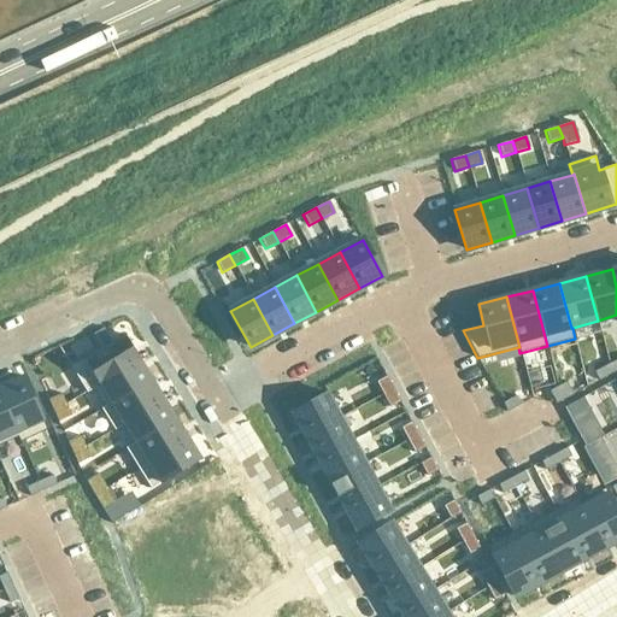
[(104,328),(93,335),(101,348),(112,342),(104,328)]
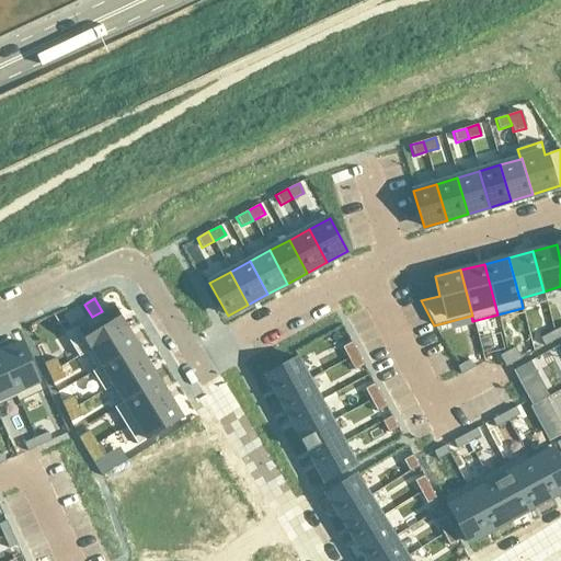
[(92,317),(65,334),(79,357),(87,353),(86,352),(126,328),(112,305),(102,311),(92,317)]
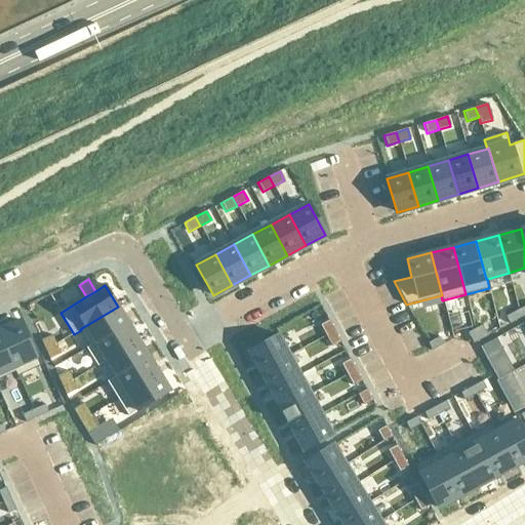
[(524,306),(516,311),(520,318),(524,315),(524,306)]
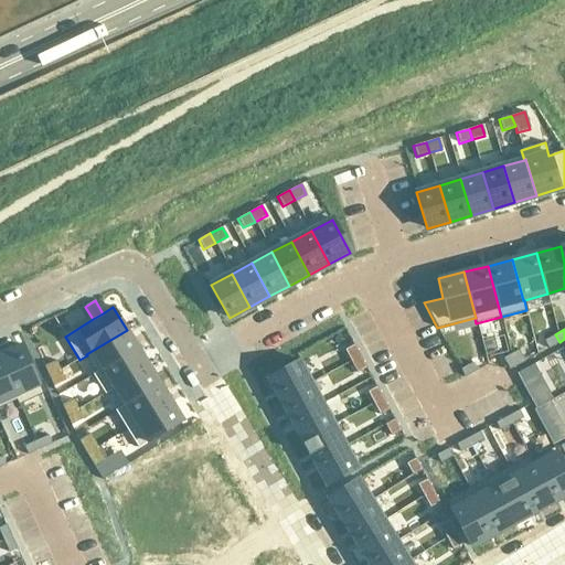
[(127,330),(86,354),(87,355),(97,372),(138,348),(127,330)]
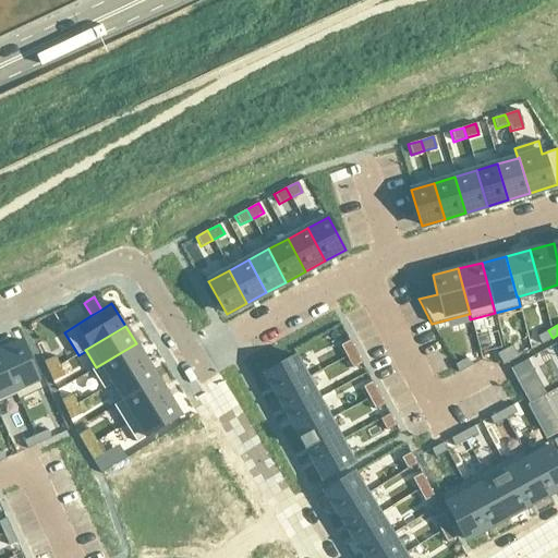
[(548,330),(537,337),(542,344),(553,338),(548,330)]
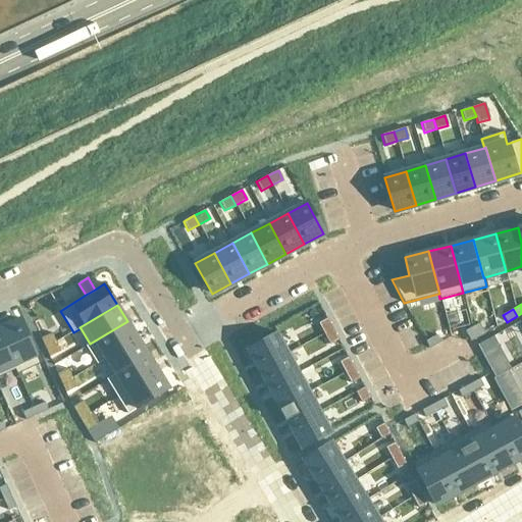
[(326,318),(319,322),(325,333),(332,329),(326,318)]
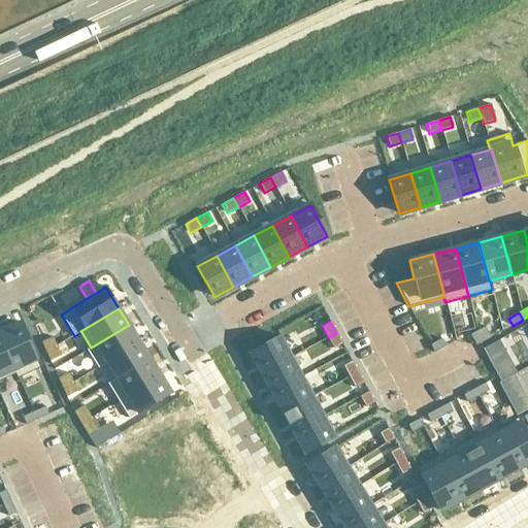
[(20,323),(0,332),(0,339),(15,373),(14,374),(17,378),(40,368),(20,323)]
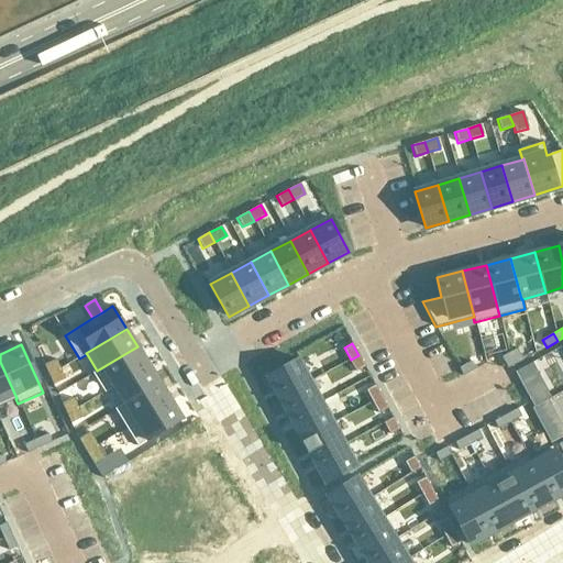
[(97,371),(92,373),(92,374),(105,393),(113,387),(112,387),(148,364),(138,346),(97,371)]
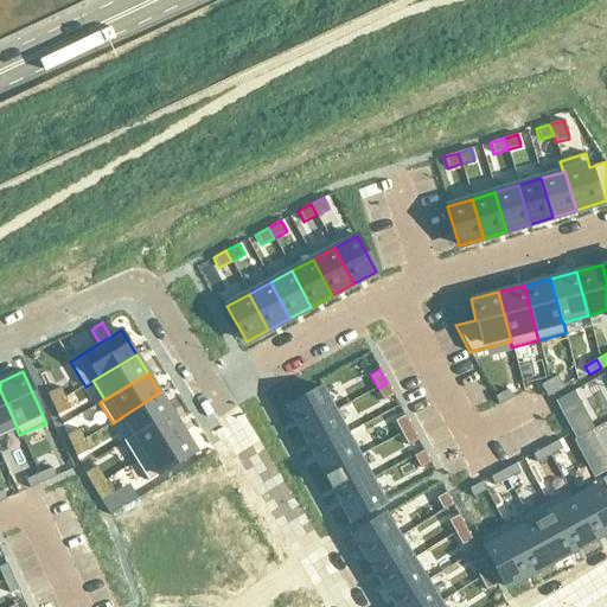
[(556,376),(548,381),(555,393),(563,389),(556,376)]
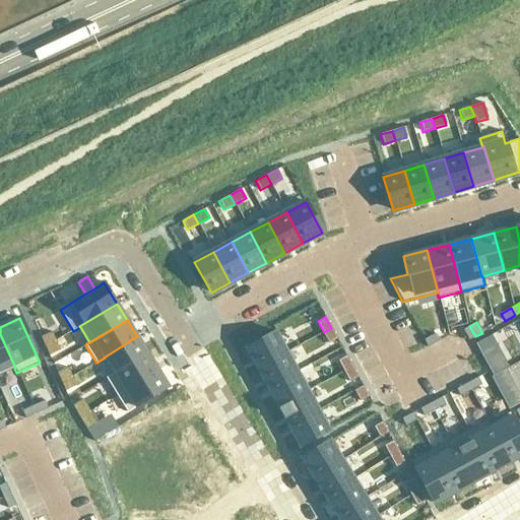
[(469,326),(462,330),(468,340),(475,336),(469,326)]
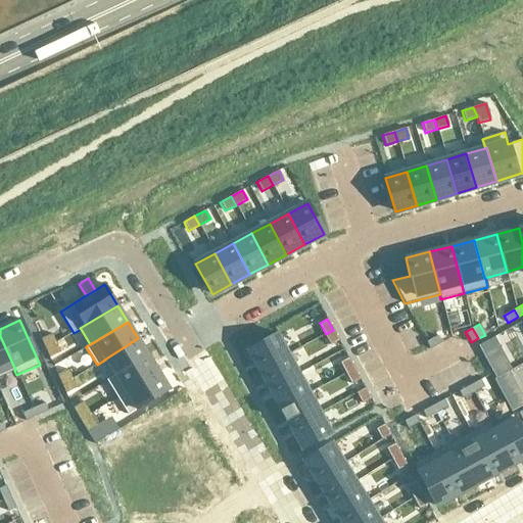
[(333,330),(326,334),(332,344),(339,340),(333,330)]
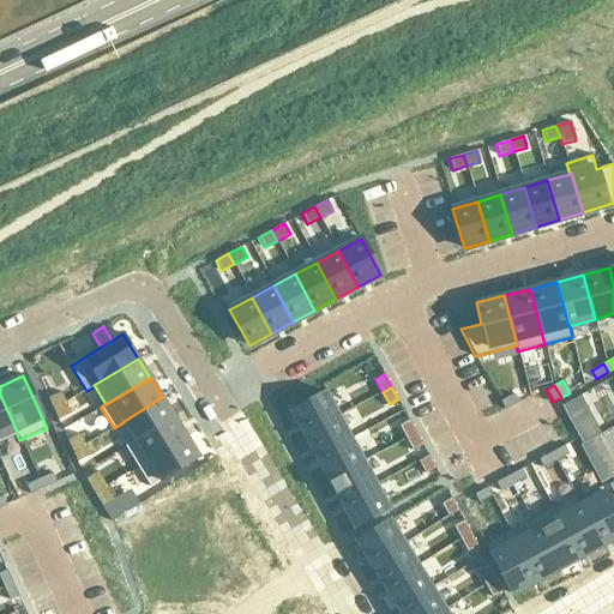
[(60,392),(47,398),(52,409),(65,403),(60,392)]
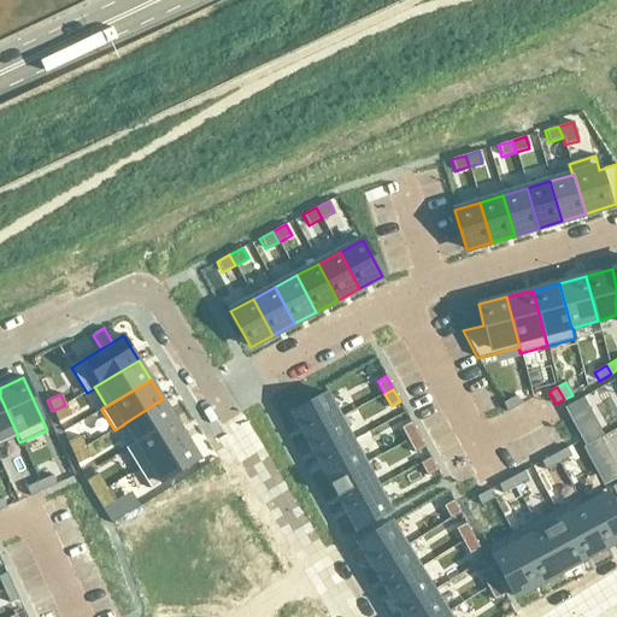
[(328,394),(292,413),(304,438),(341,417),(328,394)]
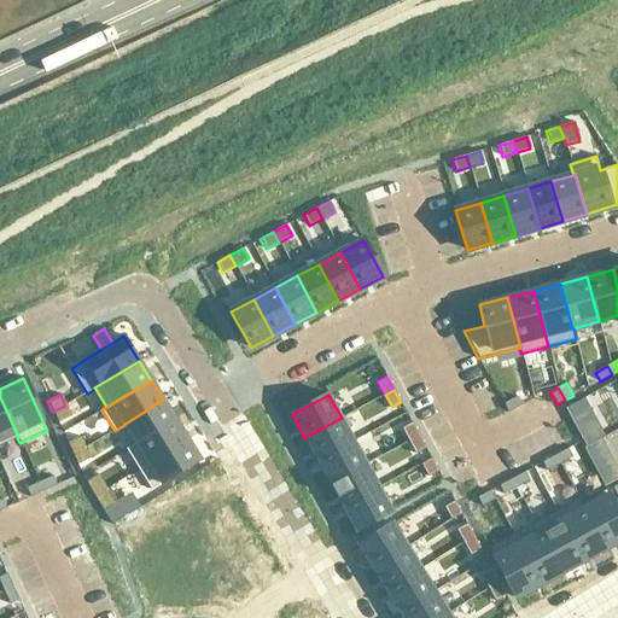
[(0,397),(0,445),(17,438),(18,437),(0,397)]
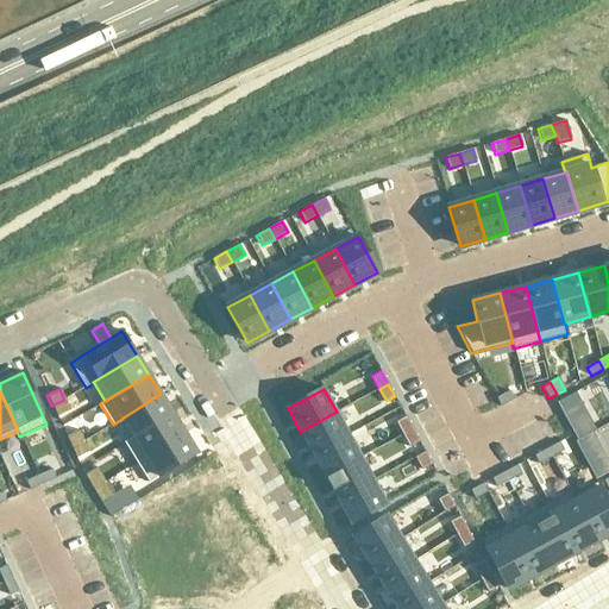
[(508,391),(496,399),(500,407),(513,400),(508,391)]
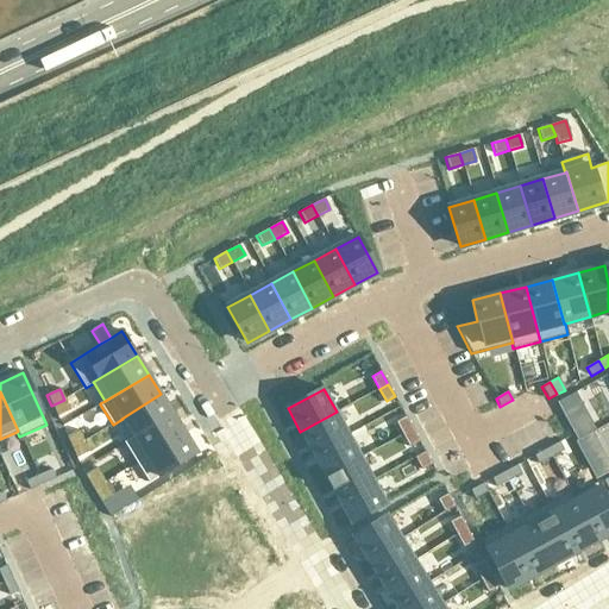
[(595,431),(573,393),(556,402),(577,440),(592,432),(595,431)]
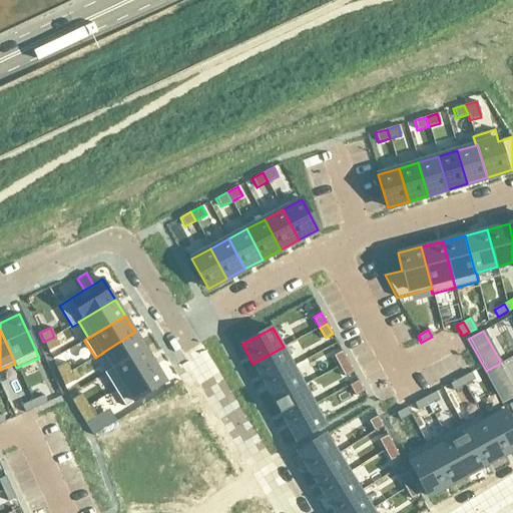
[(135,332),(102,353),(103,353),(112,368),(112,369),(145,349),(135,332)]
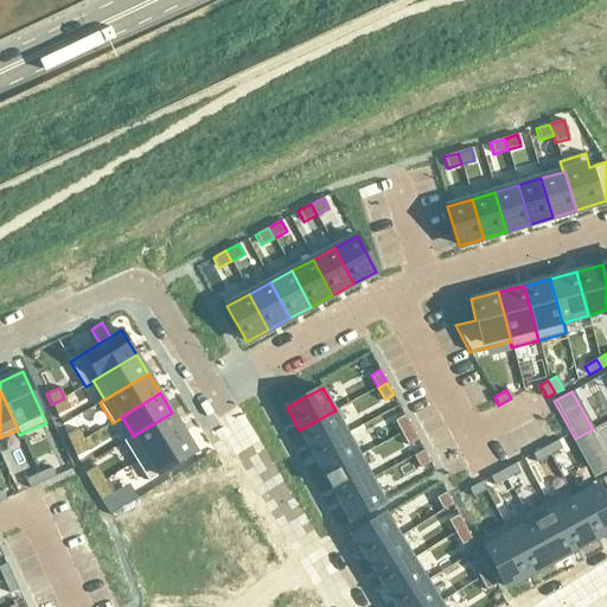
[(64,398),(51,404),(56,415),(69,409),(64,398)]
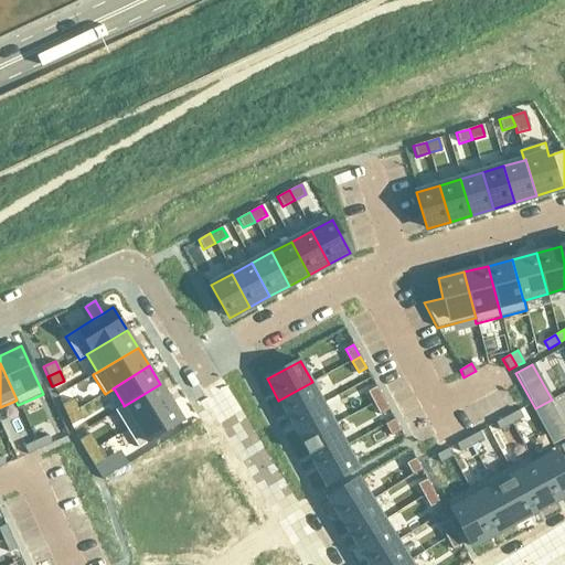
[(312,382),(278,401),(290,422),(323,403),(312,382)]
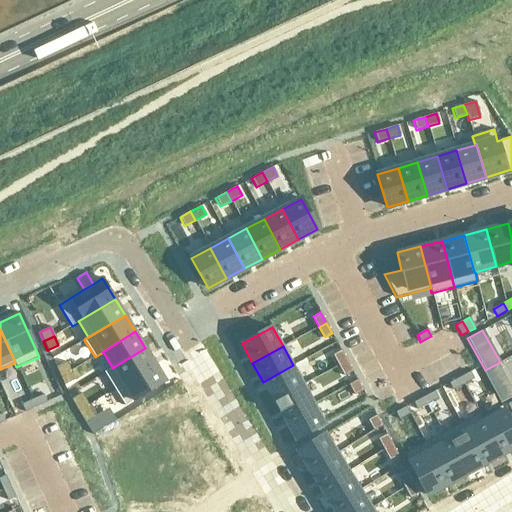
[(112,367),(104,372),(114,389),(155,364),(145,348),(112,368),(112,367)]
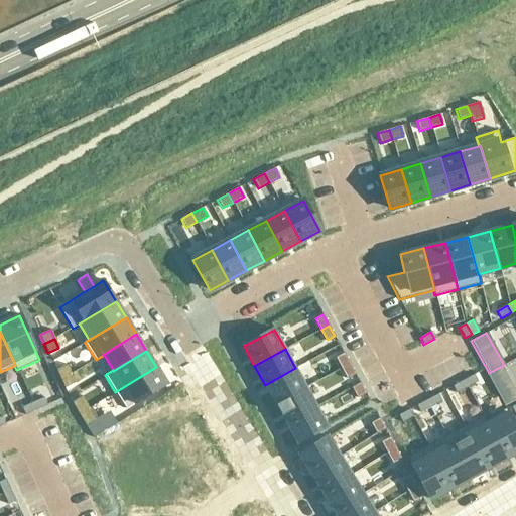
[(344,353),(337,357),(343,368),(350,364),(344,353)]
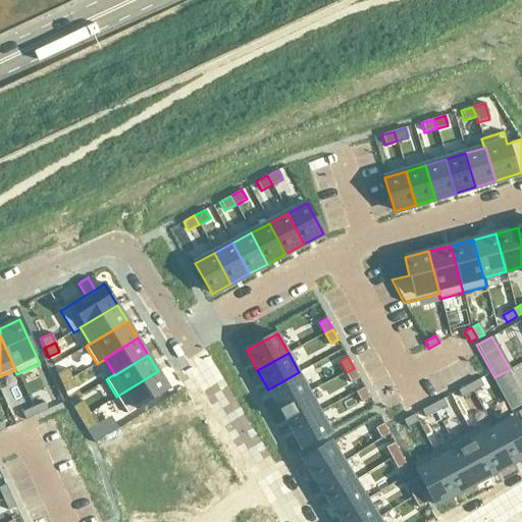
[(354,368),(347,372),(352,382),(359,378),(354,368)]
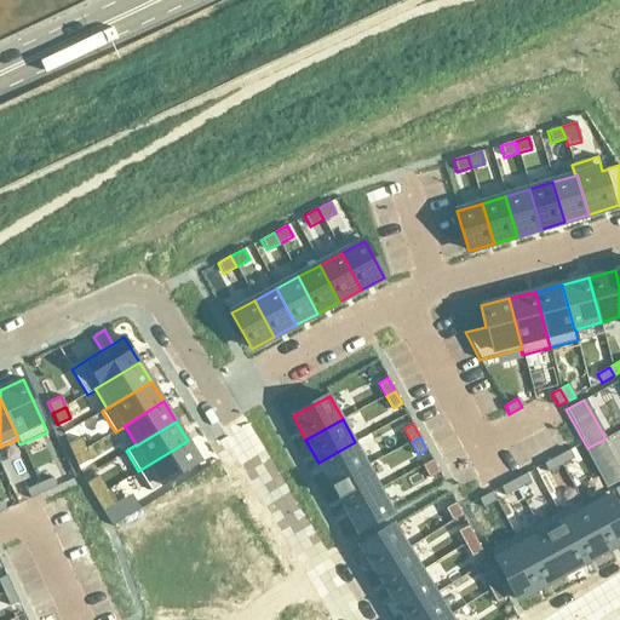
[(80,438),(67,445),(72,455),(85,449),(80,438)]
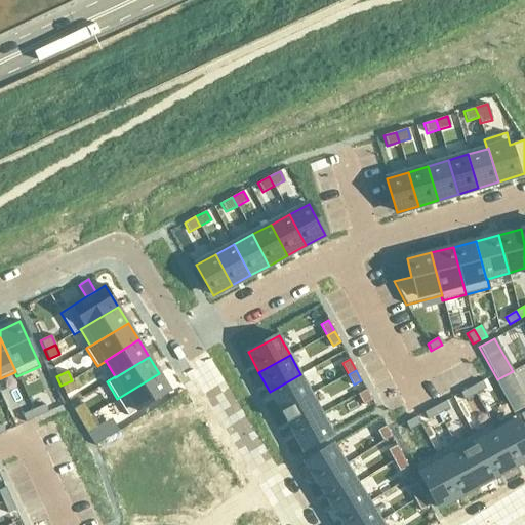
[(524,406),(524,399),(511,372),(497,379),(495,380),(514,413),(524,406)]
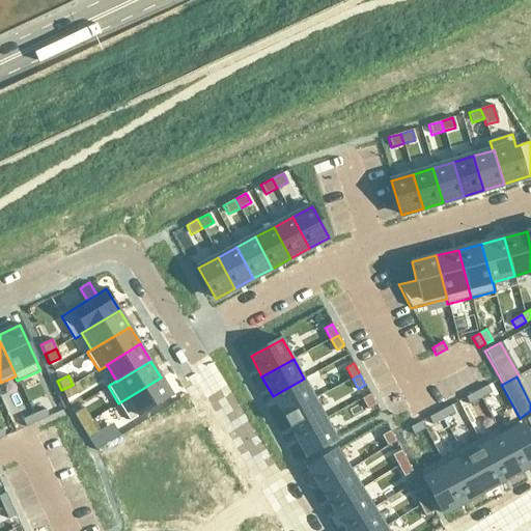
[(161,378),(118,403),(130,421),(172,395),(161,378)]
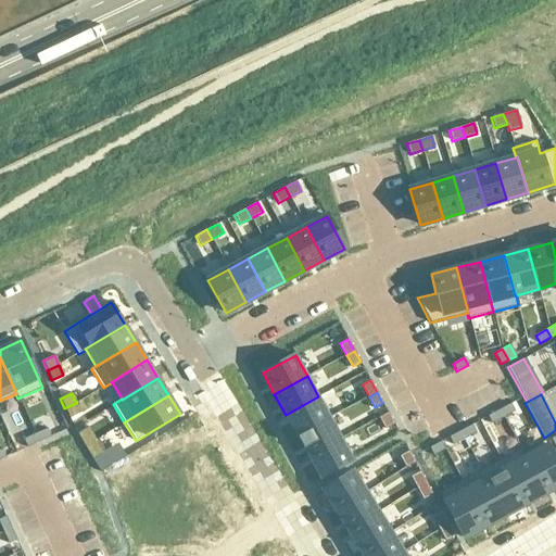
[(318,396),(286,415),(297,436),(329,417),(318,396)]
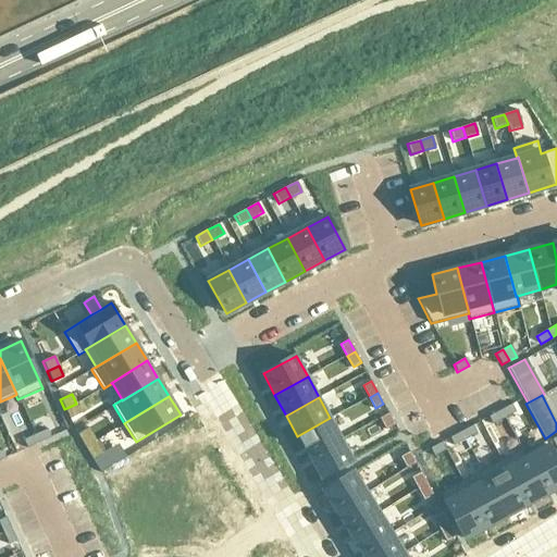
[(76,404),(64,409),(69,419),(81,413),(76,404)]
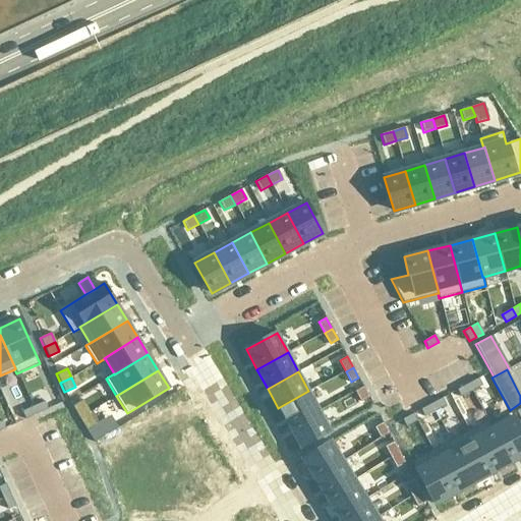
[(478,379),(467,384),(471,392),(482,386),(478,379)]
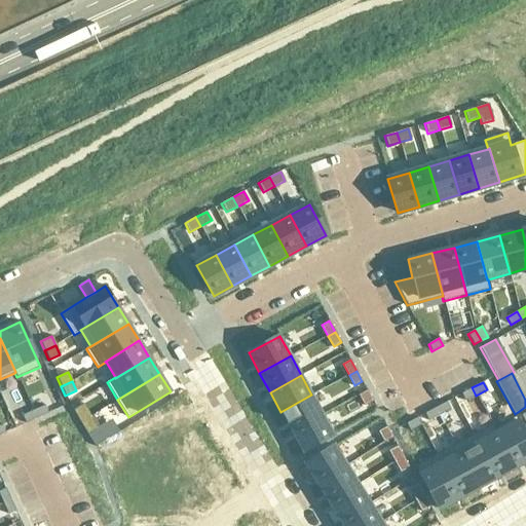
[(472,387),(461,393),(464,401),(476,396),(472,387)]
